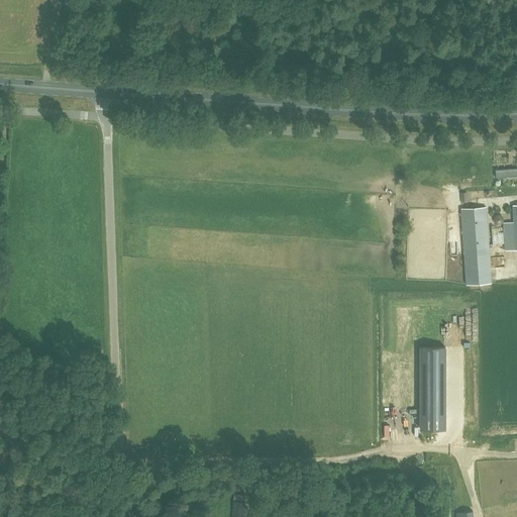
[(496,178),(506,177),(506,176),(516,175),(516,168),(506,169),(495,170),(496,178)]
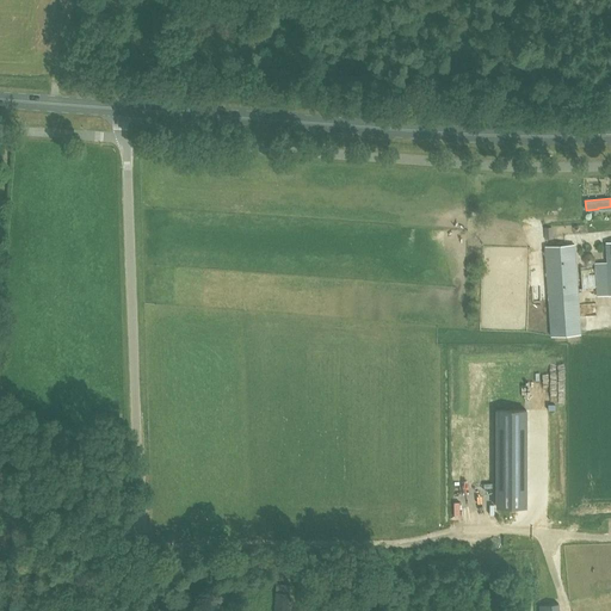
[(606,261),(594,261),(597,295),(610,294),(610,240),(604,241),(606,261)]
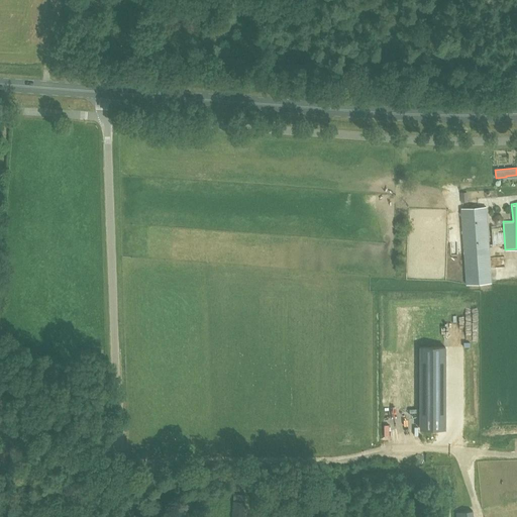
[(486,206),(460,208),(466,284),(492,282),(491,273),(490,259),(486,206)]
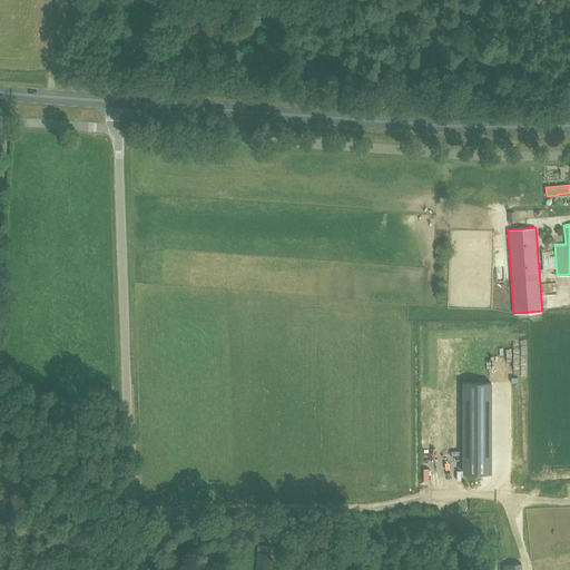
[(548,249),(541,249),(543,268),(554,267),(554,255),(549,255),(548,249)]
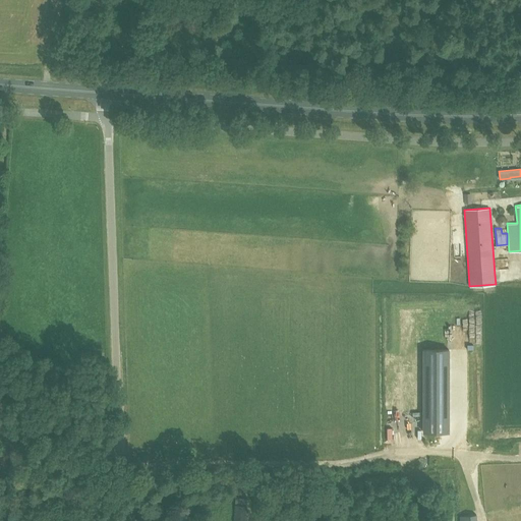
[(449,350),(423,350),(423,431),(449,431),(449,350)]
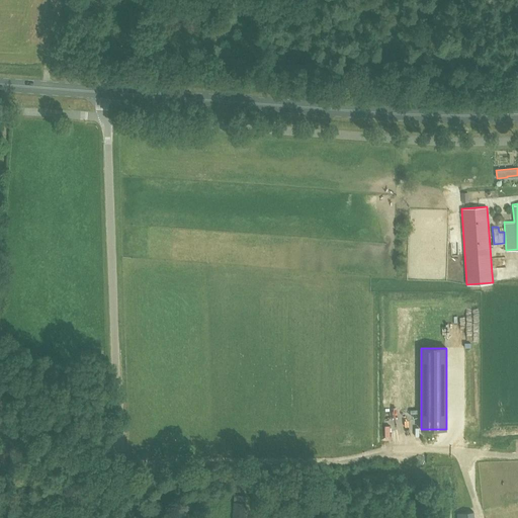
[(234,501),(233,517),(243,517),(245,502),(234,501)]
